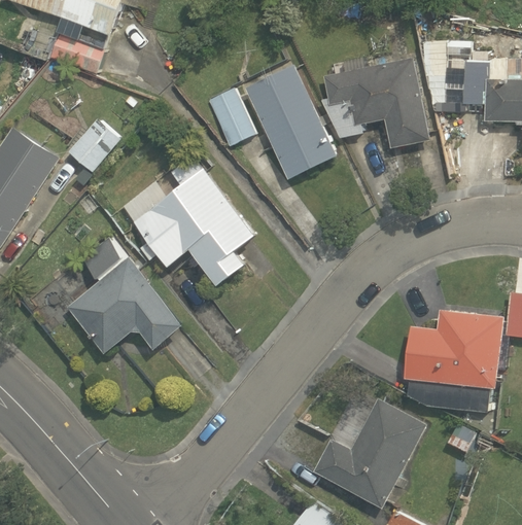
[(8,0),(111,35),(112,32),(115,33),(126,0),(8,0)]
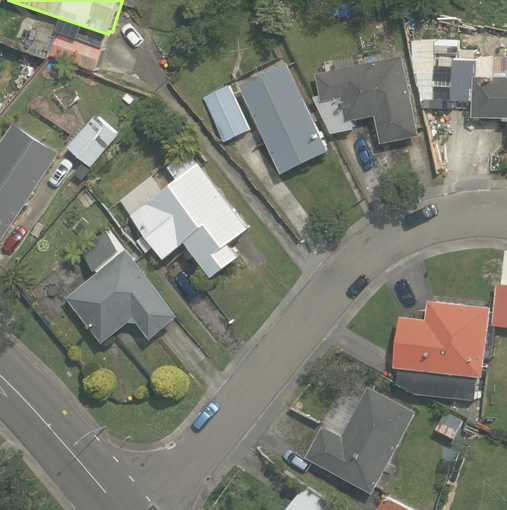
[(47,56),(93,72),(100,50),(54,35),(47,56)]
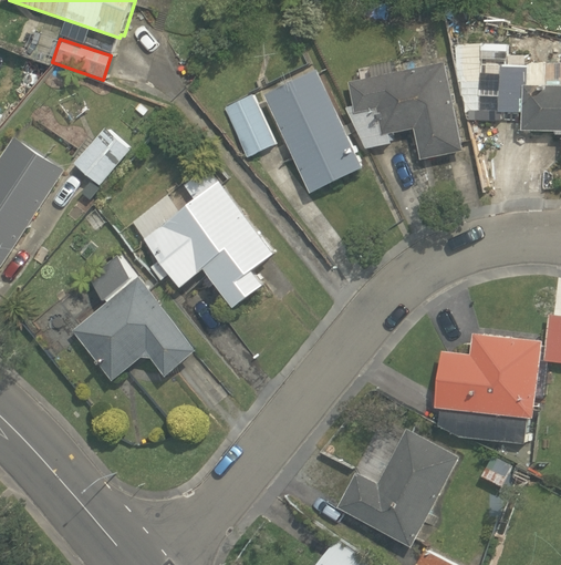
[(418,161),(463,151),(443,62),(391,73),(388,62),(367,67),(370,78),(346,82),(351,106),(342,108),(363,150),(390,144),(387,134),(412,129),(418,161)]
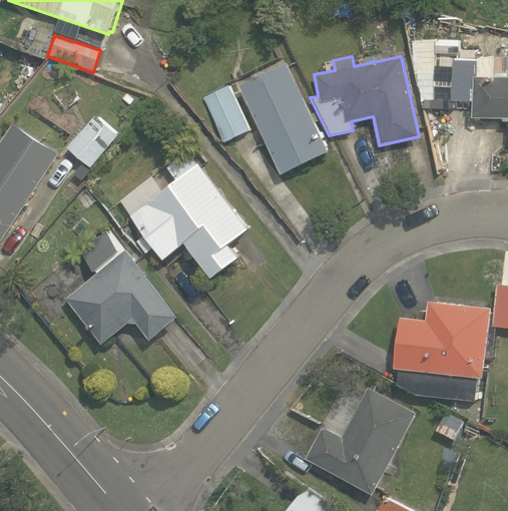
[(507,77),(476,77),(477,60),(451,59),(449,102),(471,102),(470,118),(501,118),(501,121),(507,121),(507,138),(507,141),(507,77)]
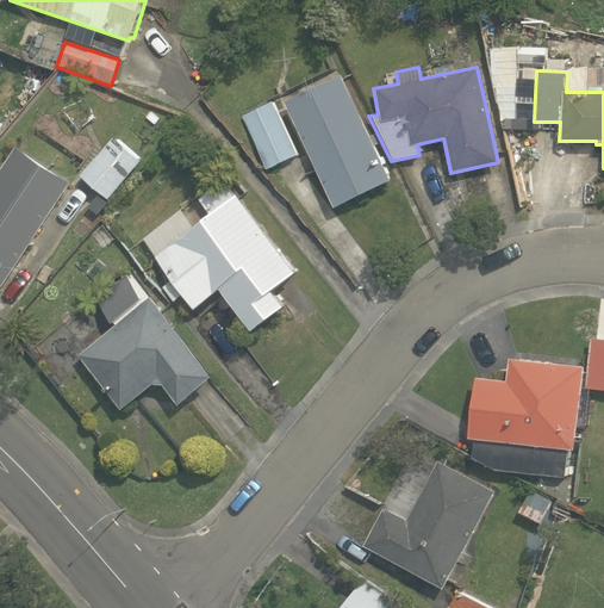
[(340,75),(282,103),(332,209),(390,180),(340,75)]
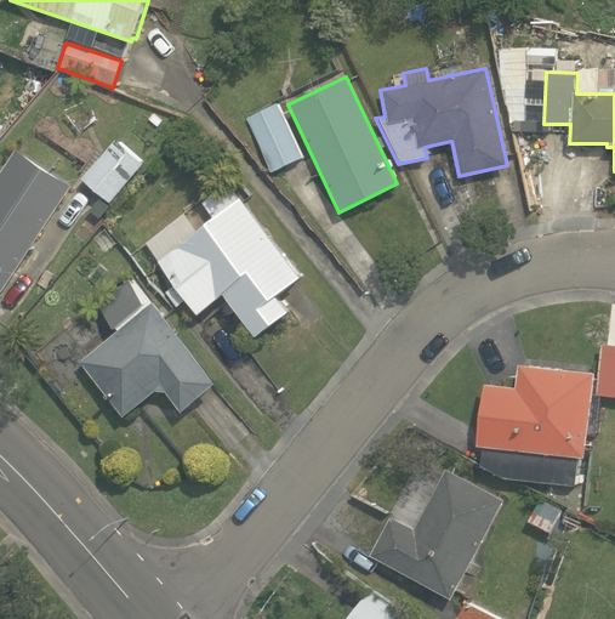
[(268,172),(301,158),(274,104),(244,120),(268,172)]
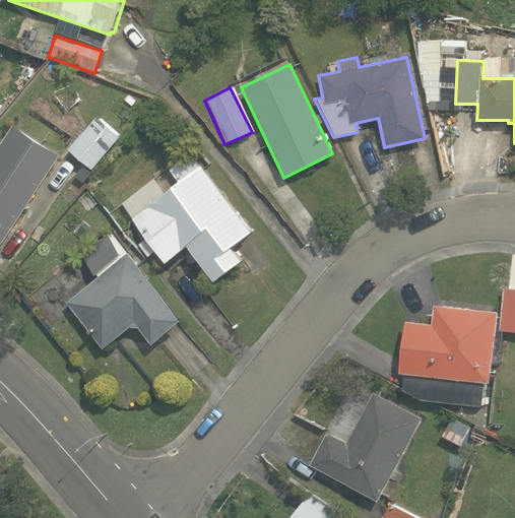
[(119,138),(93,117),(65,149),(84,166),(75,176),(82,182),(119,138)]
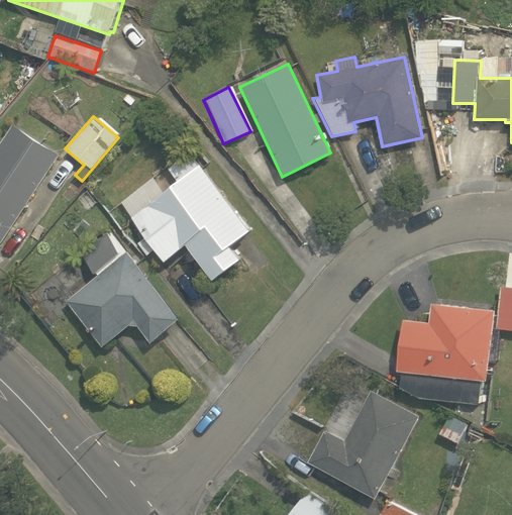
[(0,243),(57,155),(11,125),(0,141),(0,243)]
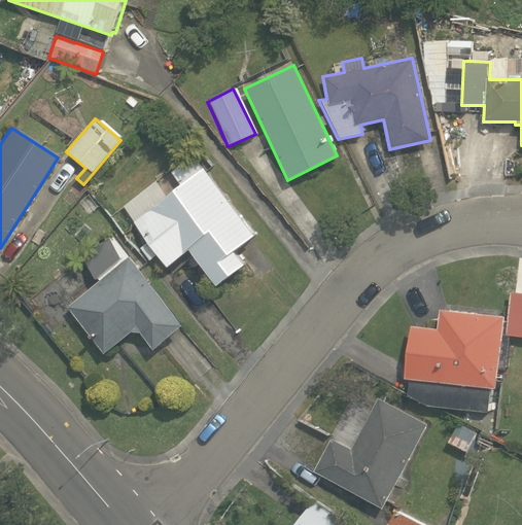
[(132,221),(167,267),(188,249),(217,284),(245,264),(235,250),(255,235),(203,168),(200,169),(189,156),(169,173),(179,185),(132,221)]
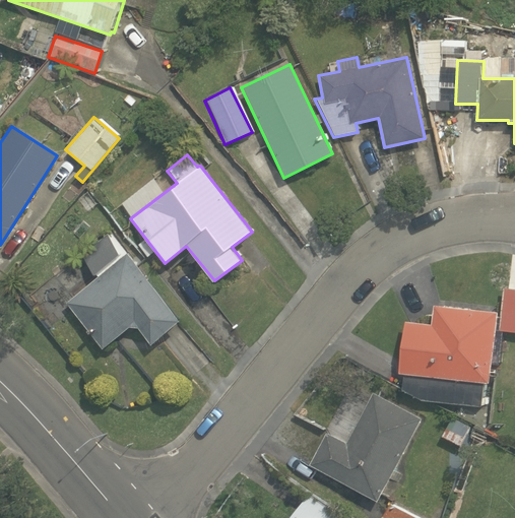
[(126,253),(65,304),(103,348),(128,327),(138,327),(152,344),(182,320),(126,253)]
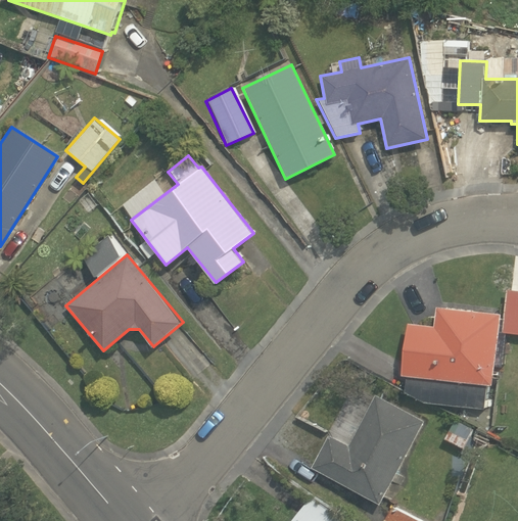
[(517,291),(505,290),(500,333),(517,334),(517,291)]
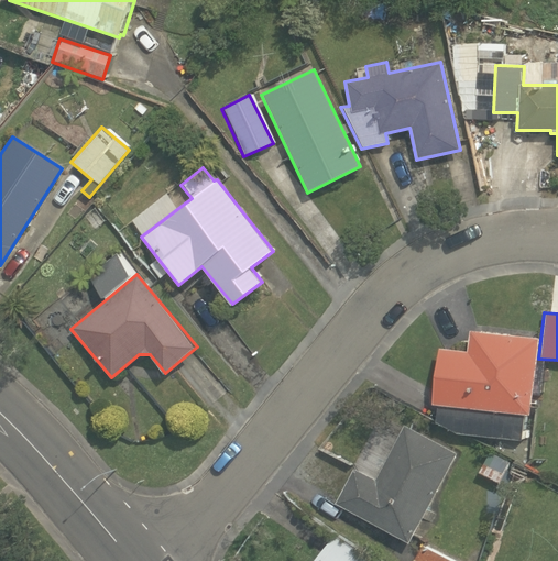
[(528,416),(538,338),(468,330),(466,351),(438,348),(431,404),(436,405),(434,422),(455,435),(521,441),(524,415),(528,416)]
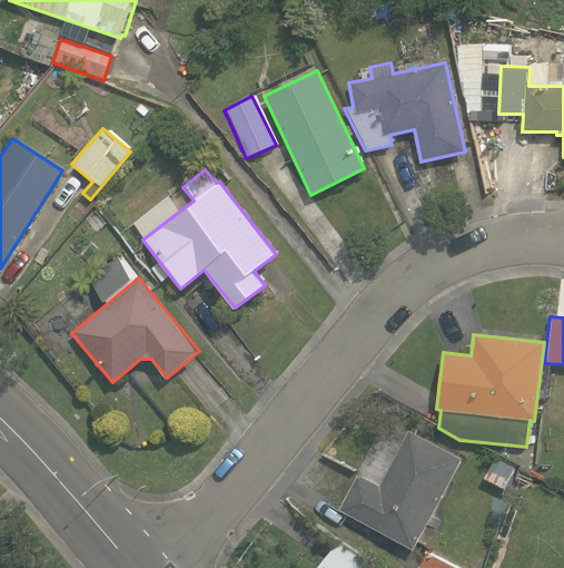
[(338,510),(412,550),(461,459),(406,431),(377,486),(356,475),(338,510)]
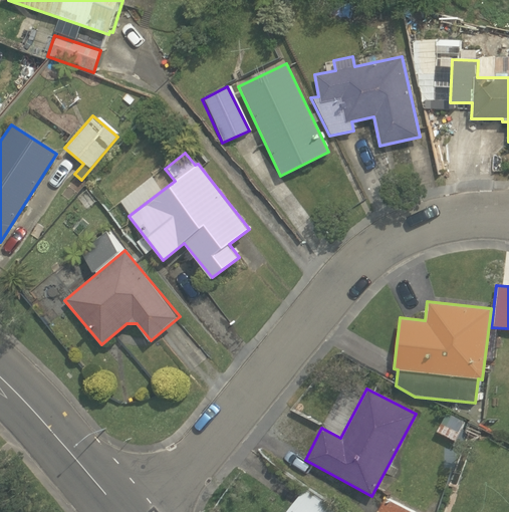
[(331,511),(301,491),(285,511),(331,511)]
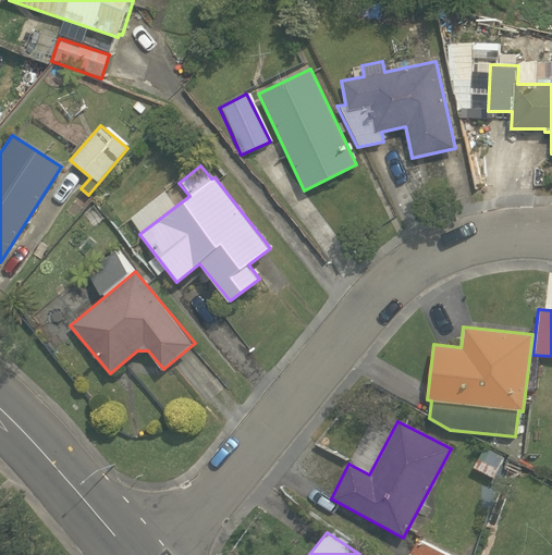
[(443,554),(416,540),(407,554),(443,554)]
